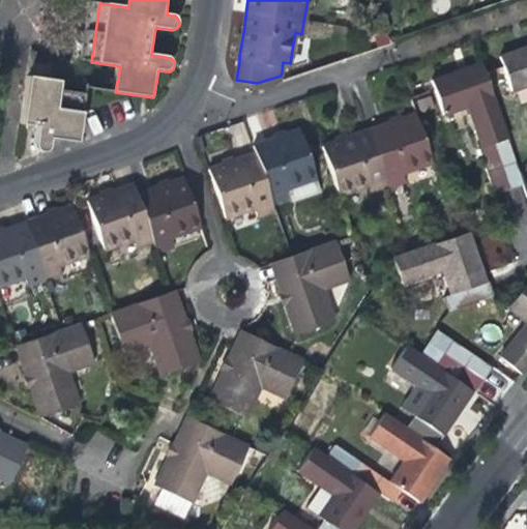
[(82,61),(91,62),(99,3),(90,2),(82,61)]
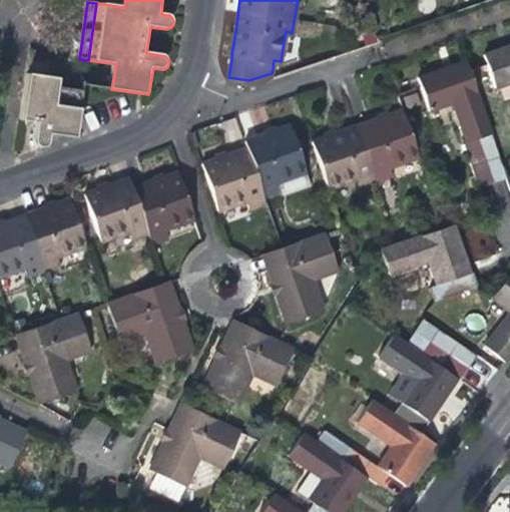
[(509,46),(499,50),(485,55),(497,89),(509,84),(509,46)]
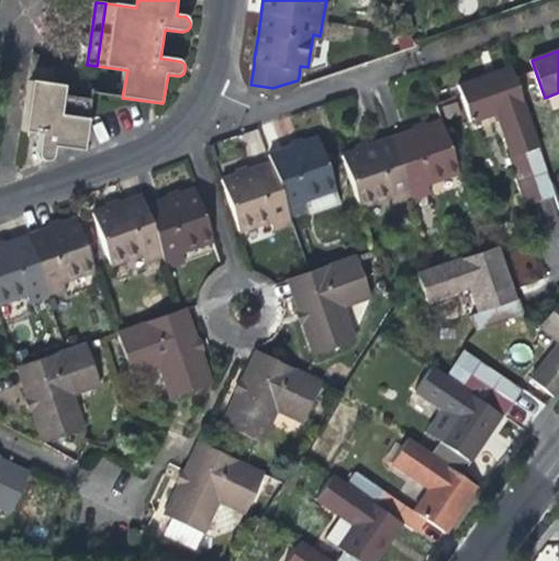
[(503,121),(515,157),(525,153),(540,147),(513,67),(493,74),(461,85),(477,130),(503,121)]
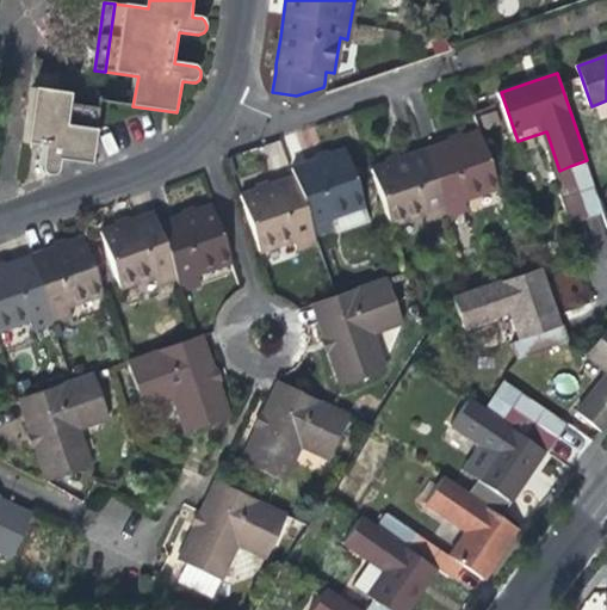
[(100,100),(56,93),(35,90),(25,145),(35,146),(43,147),(41,168),(43,174),(47,177),(53,176),(55,173),(56,172),(59,161),(75,162),(86,164),(91,162),(100,100)]
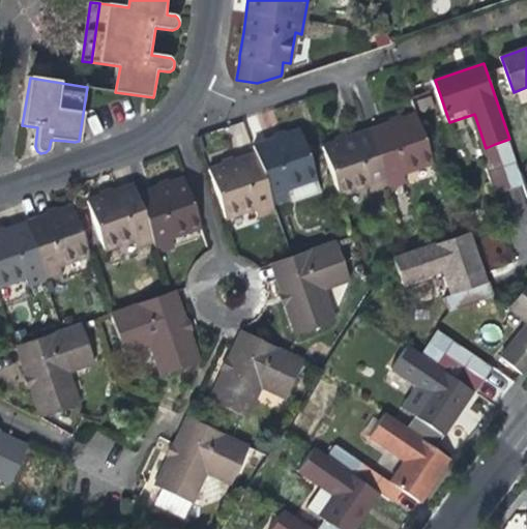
[(397,119),(371,128),(390,184),(409,179),(406,171),(435,162),(418,112),(397,119)]
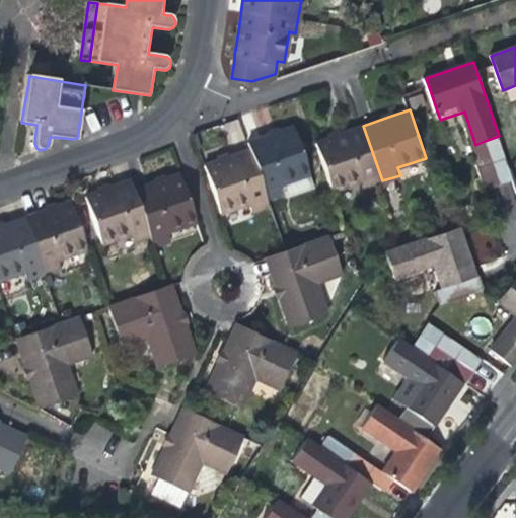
[(251,140),(253,148),(270,193),(287,188),(286,180),(313,171),(297,125),(274,133),(251,140)]
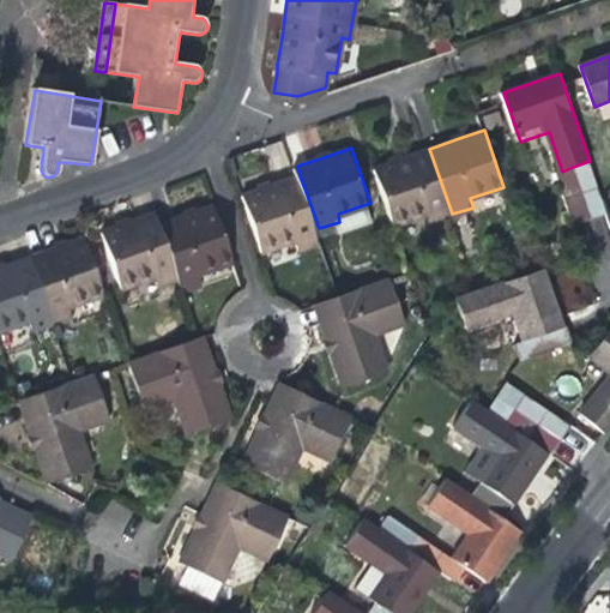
[(433,221),(452,214),(429,149),(399,158),(376,166),(397,223),(430,212),(433,221)]
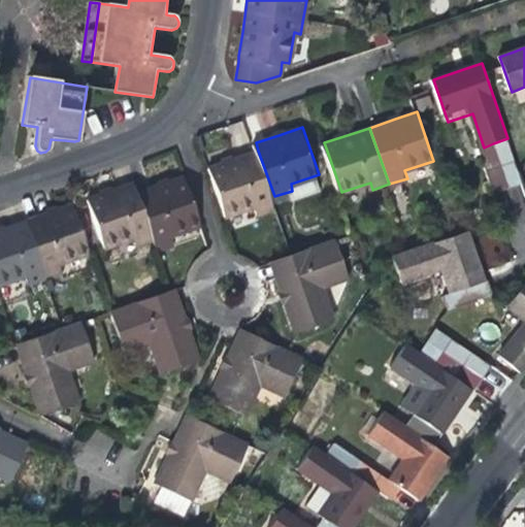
[(524,185),(507,138),(493,143),(509,191),(524,185)]
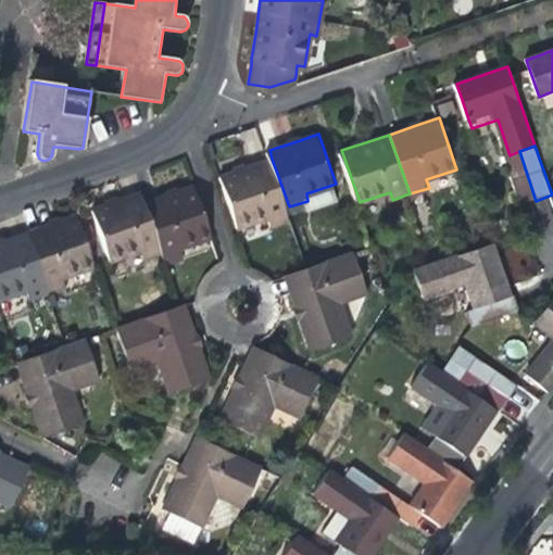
[(520,205),(536,201),(519,151),(510,155),(505,156),(520,205)]
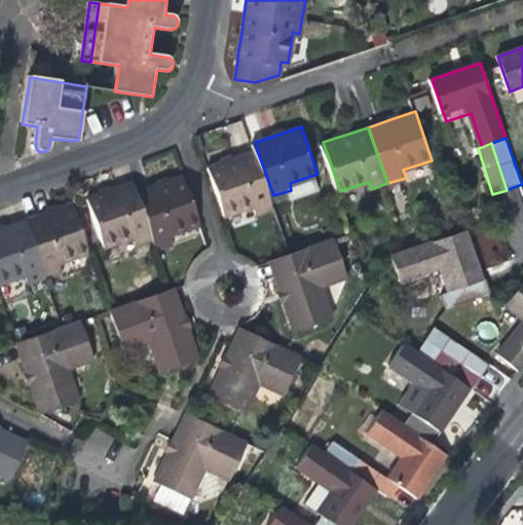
[(276,205),(273,195),(257,150),(231,159),(210,166),(218,189),(226,215),(256,203),(259,212),(276,205)]
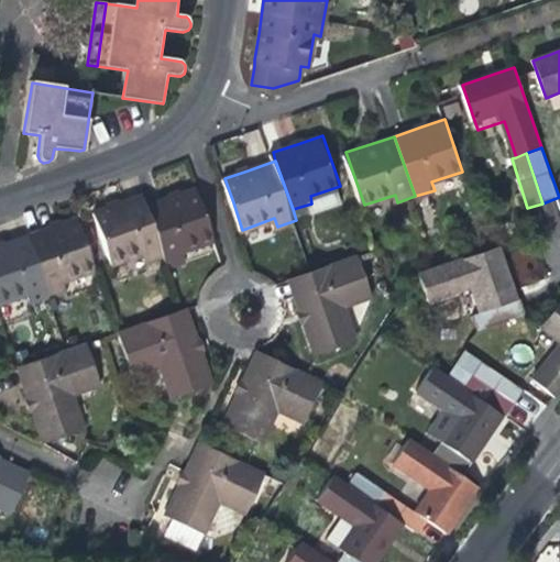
[(176,195),(149,205),(165,254),(168,263),(188,256),(186,249),(215,240),(200,198),(197,188),(176,195)]
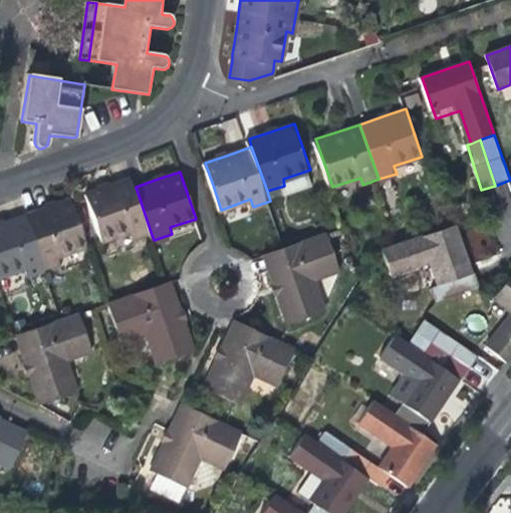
[(134,237),(151,232),(136,187),(132,177),(111,184),(87,193),(104,240),(132,231),(134,237)]
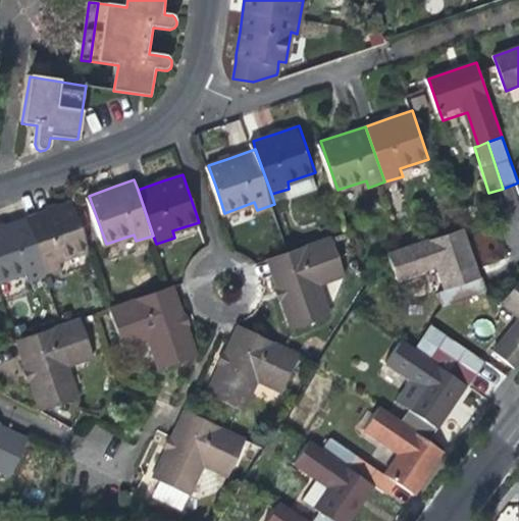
[(48,210),(26,217),(45,272),(64,266),(62,259),(89,250),(71,202),(48,210)]
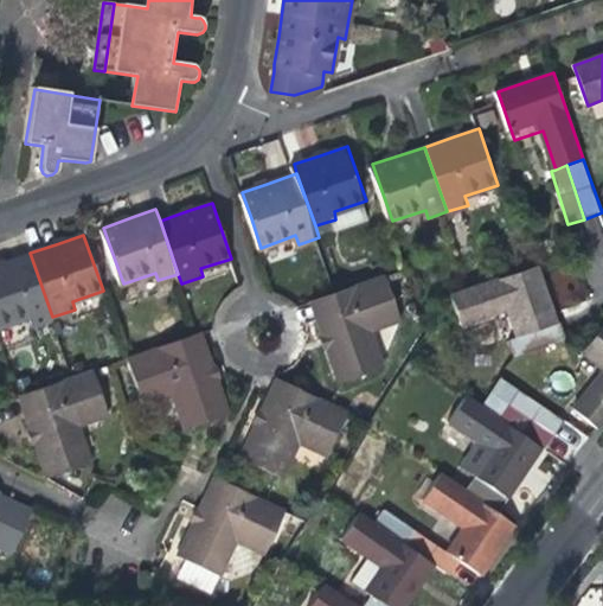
[(0,263),(0,326),(33,316),(36,323),(52,317),(30,253),(0,263)]
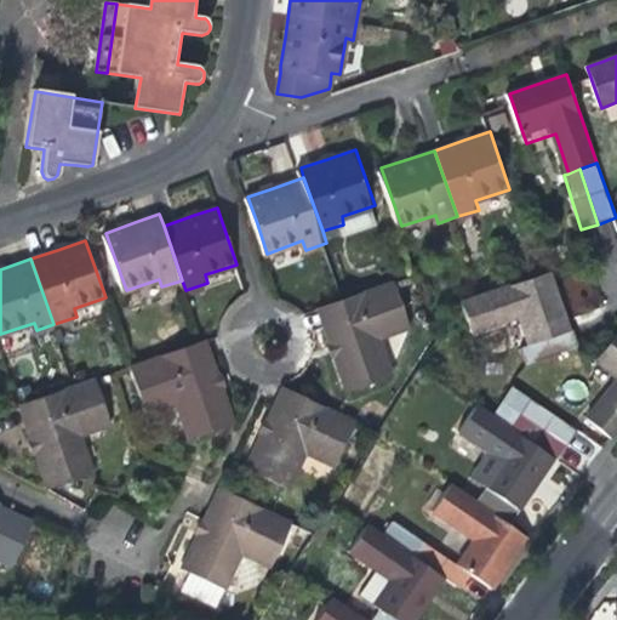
[(577,329),(571,331),(561,305),(550,272),(463,302),(463,305),(472,333),(521,316),(531,345),(524,347),(530,367),(583,347),(577,329)]
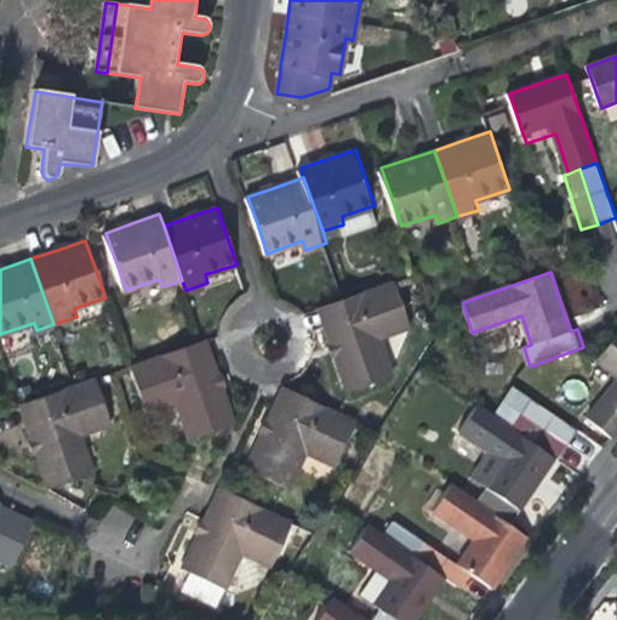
[(398,280),(323,306),(336,350),(350,390),(395,374),(383,335),(413,326),(398,280)]
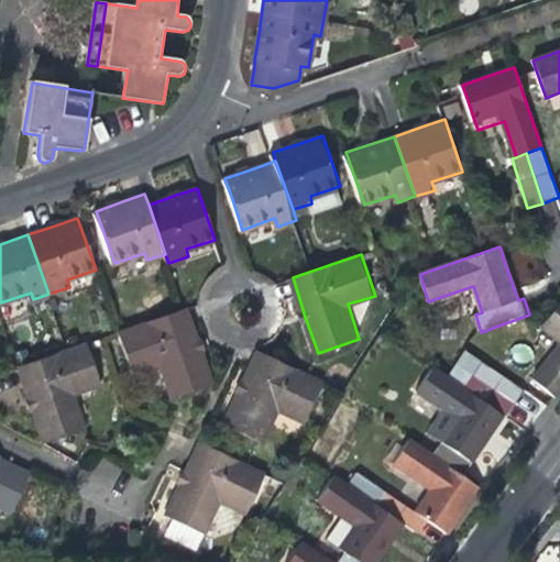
[(559,302),(539,328),(559,343),(559,345),(533,381),(555,398),(559,392),(559,302)]
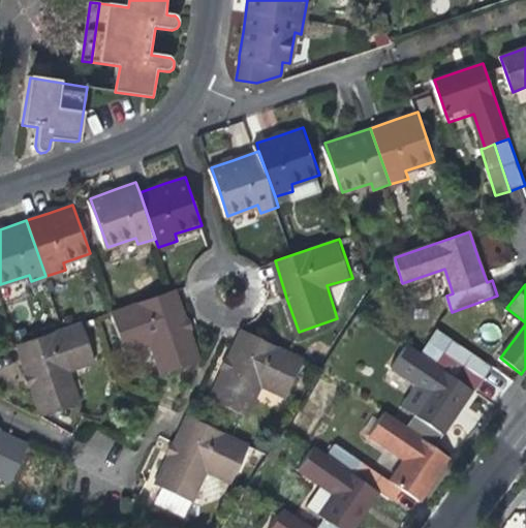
[(177,289),(167,292),(172,306),(181,303),(177,289)]
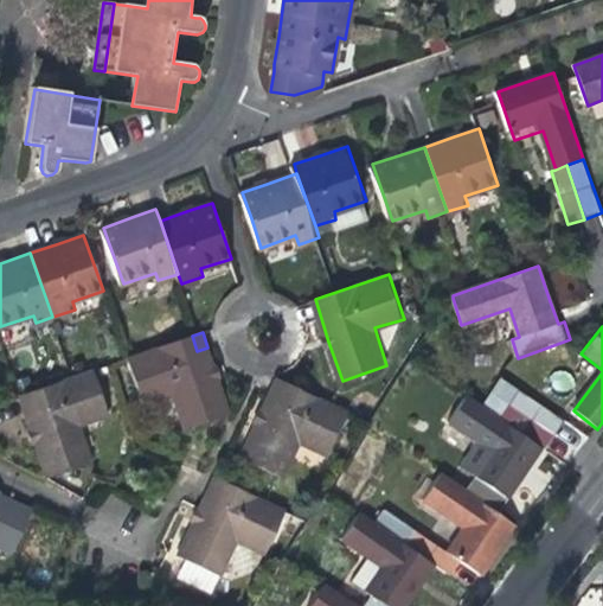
[(230,413),(207,348),(197,351),(192,336),(128,358),(142,402),(174,391),(186,428),(198,425),(230,413)]
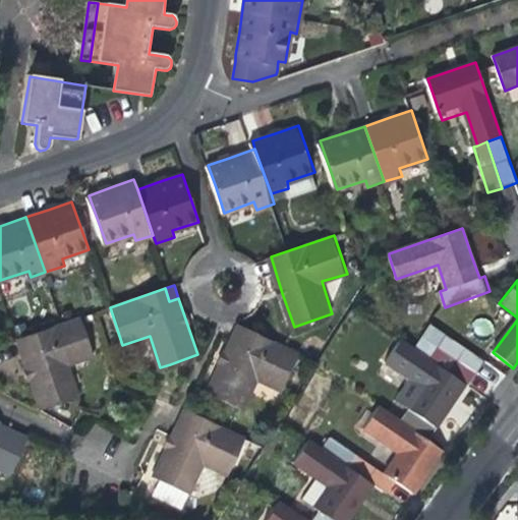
[(83,316),(27,336),(34,350),(23,354),(43,409),(81,395),(74,373),(70,363),(97,355),(83,316)]
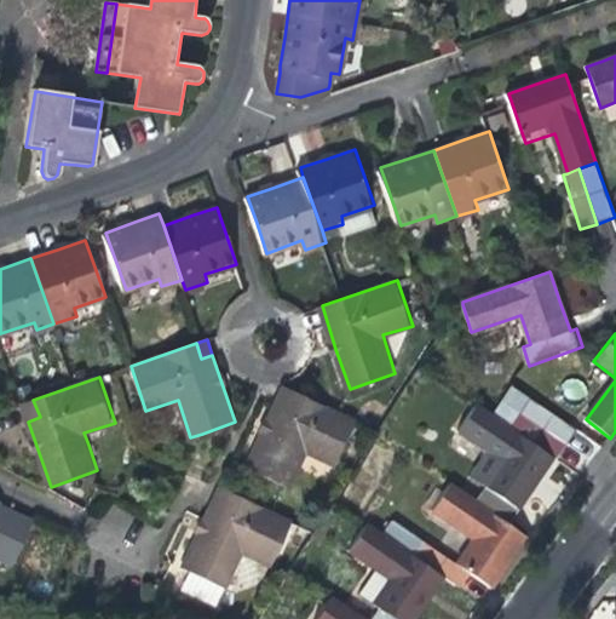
[(356,422),(294,393),(287,408),(276,403),(255,445),(246,464),(289,487),(306,451),(334,465),(356,422)]
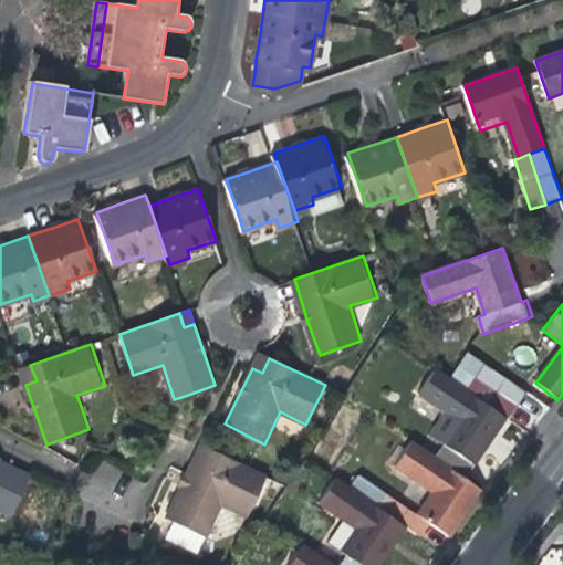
[(486,362),(476,376),(515,404),(525,389),(486,362)]
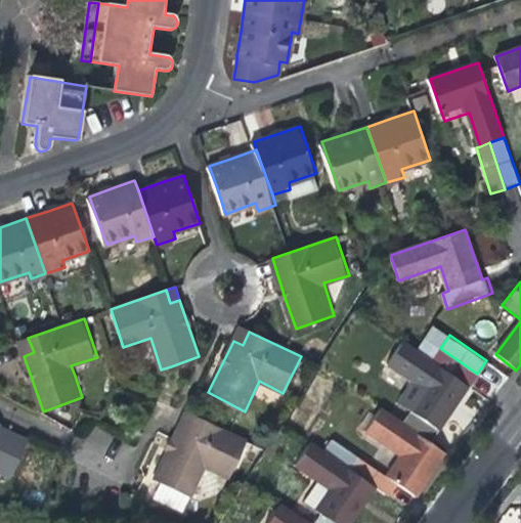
[(18,342),(24,356),(34,352),(28,338),(18,342)]
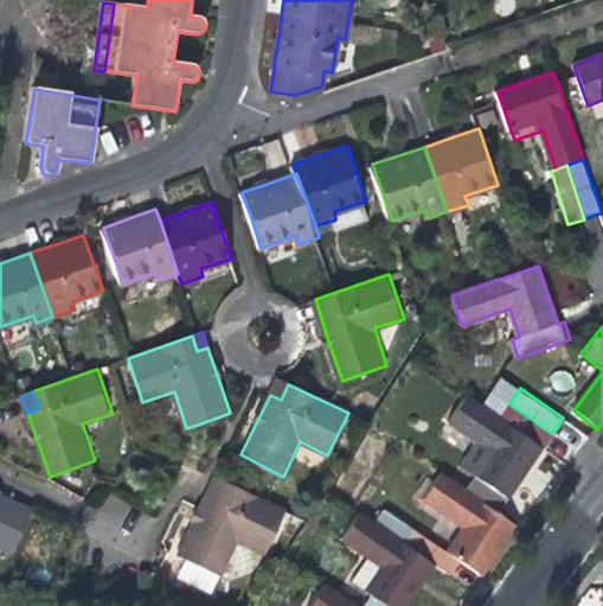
[(528,469),(552,433),(510,403),(498,420),(464,397),(448,422),(489,451),(473,476),(507,499),(528,469)]
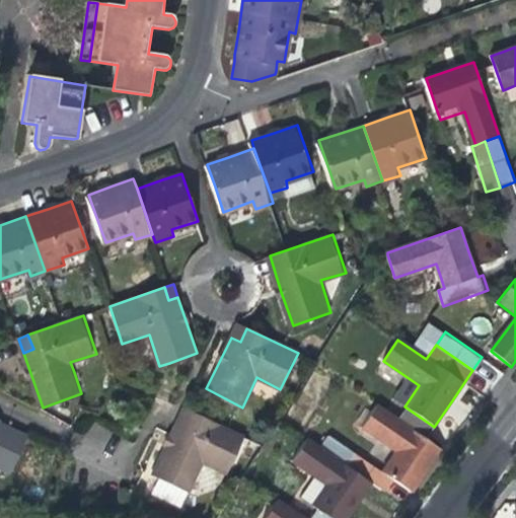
[(354,453),(345,466),(372,485),(381,492),(391,478),(412,492),(426,474),(444,450),(377,405),(361,428),(397,452),(383,473),(354,453)]
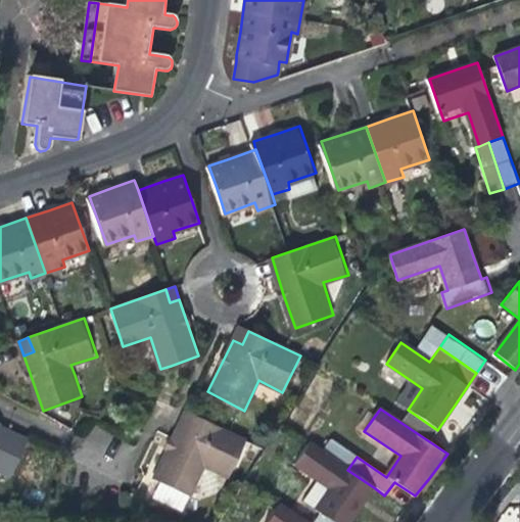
[(183,416),(176,429),(186,433),(191,420),(186,417),(183,416)]
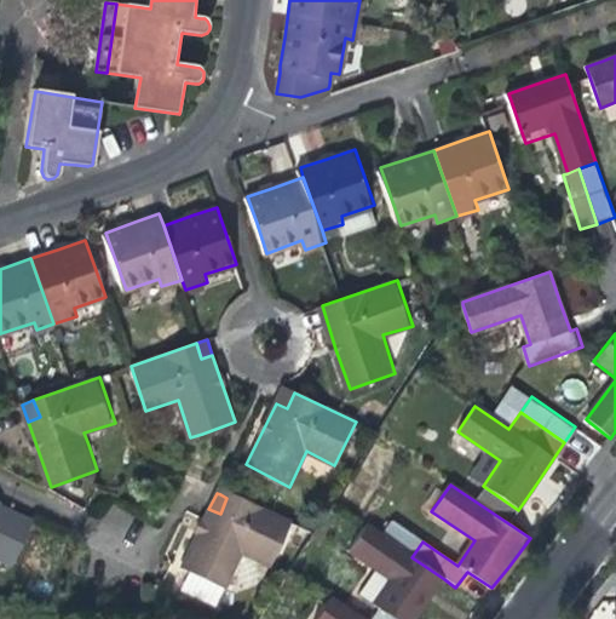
[(222,592),(235,566),(240,557),(263,568),(269,569),(289,528),(226,498),(220,514),(208,509),(205,517),(183,559),(178,571),(222,592)]
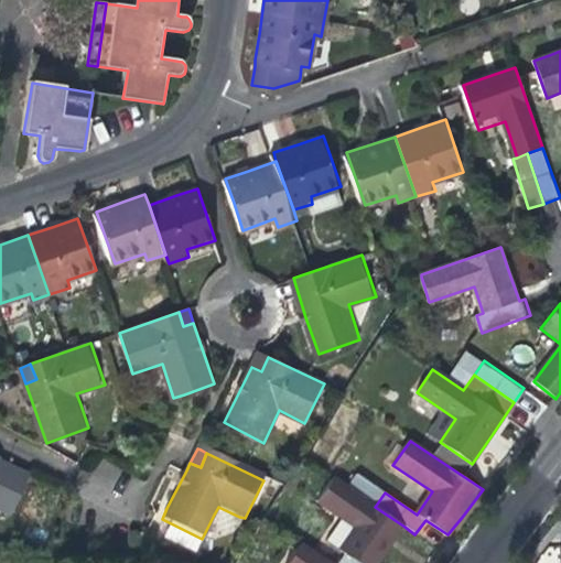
[(0,510),(10,516),(23,490),(30,476),(0,462),(0,510)]
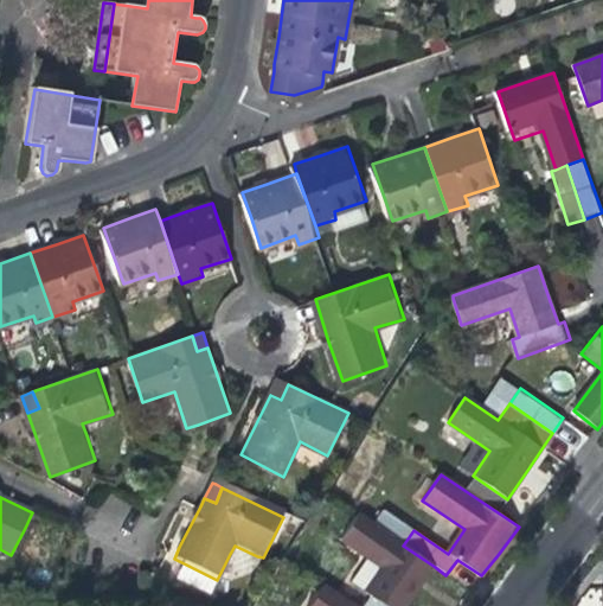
[(403,546),(357,516),(339,542),(367,561),(350,585),(370,599),(364,605),(408,605),(417,593),(435,567),(403,546)]
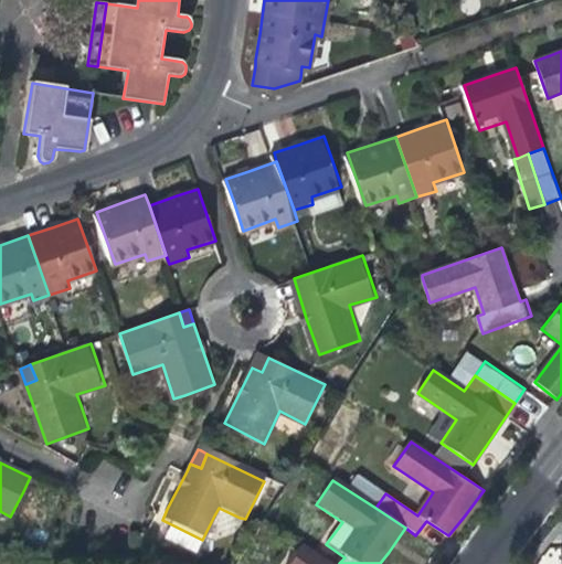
[(301,547),(297,554),(289,563),(326,563),(315,556),(301,547)]
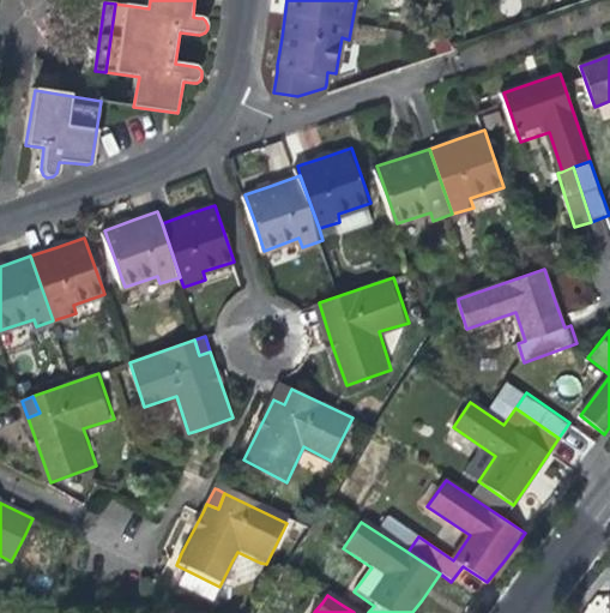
All buildings are outlined.
